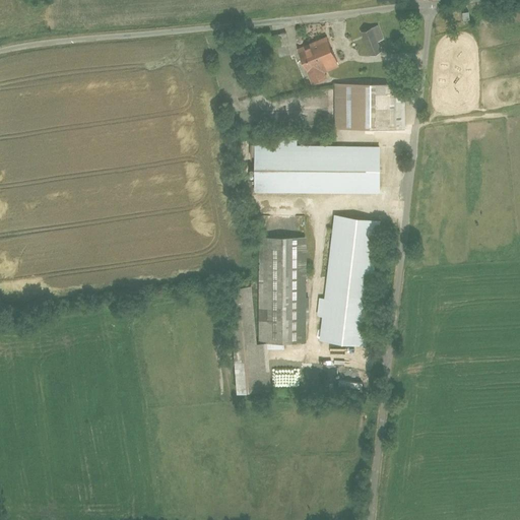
[(402,22),(393,24),(396,42),(405,40),(402,22)]
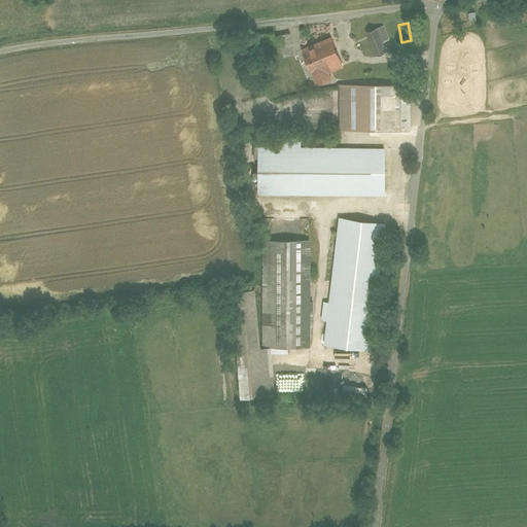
[(379,28),(369,32),(378,56),(389,50),(386,42),(392,39),(387,26),(379,28)]
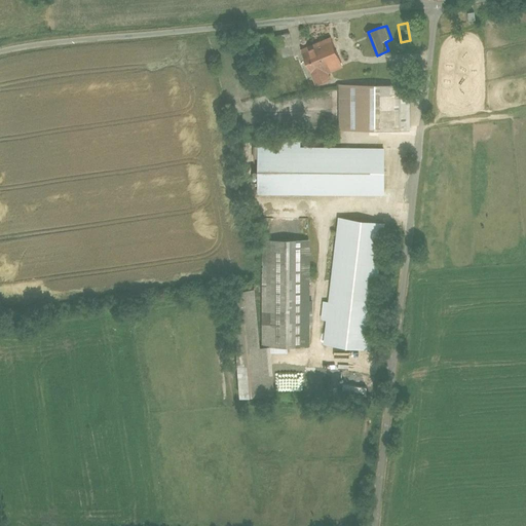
[(345,67),(332,36),(302,48),(317,84),(333,77),(331,72),(345,67)]
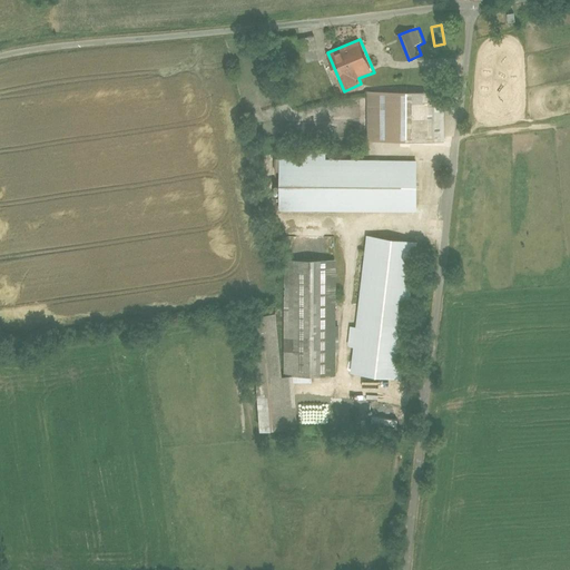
[(370,141),(448,141),(448,90),(436,90),(370,91),(370,130),(370,141)]
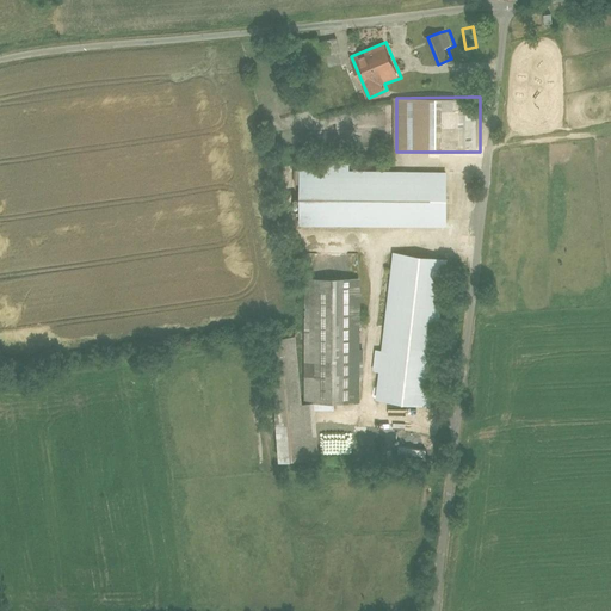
[(301,227),(449,226),(449,172),(351,172),(351,166),(329,166),(329,172),(301,173),(301,227)]
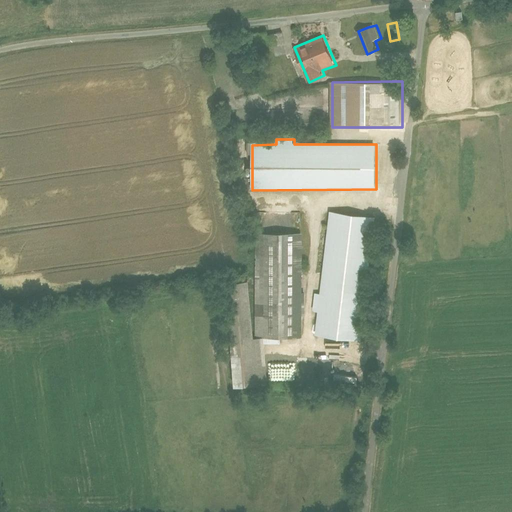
[(375,228),(376,217),(331,212),(316,334),(361,340),(363,324),(375,228)]
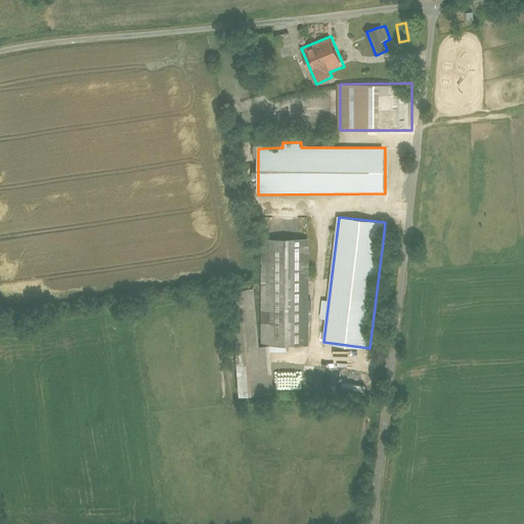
[(310,343),(311,246),(263,246),(263,296),(262,343),(310,343)]
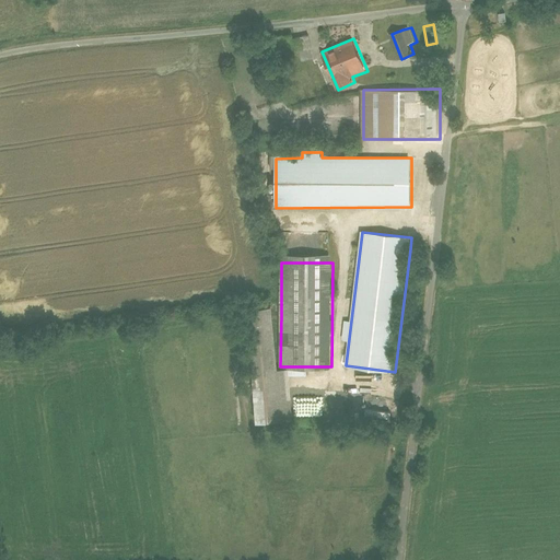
[(272,305),(246,308),(258,424),(295,420),(290,368),(279,369),(273,317),(272,305)]
